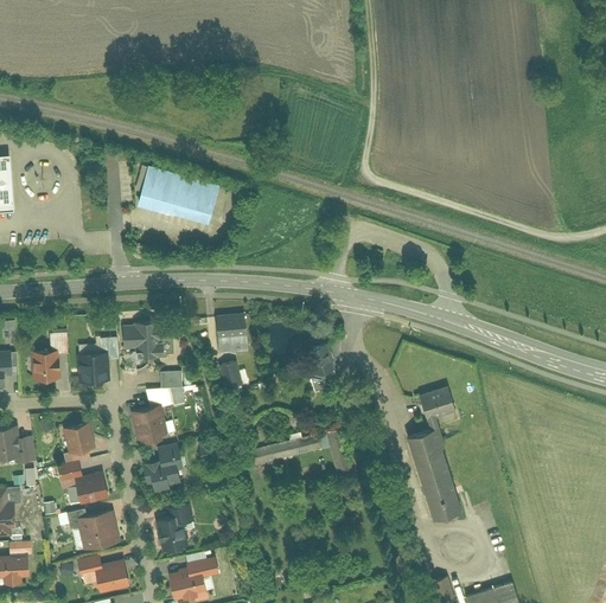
[(10,154),(0,154),(0,211),(14,210),(10,154)]
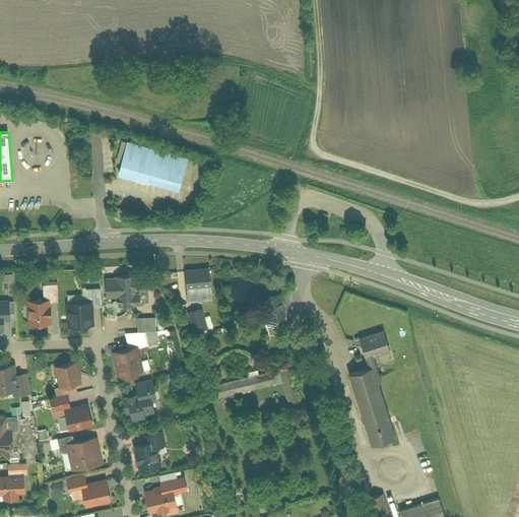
[(127,143),(118,176),(178,191),(187,158),(127,143)]
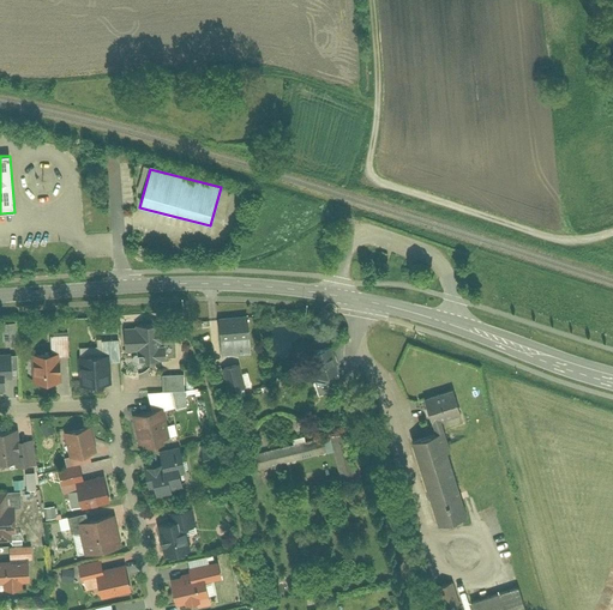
[(220,319),(221,357),(251,355),(248,318),(220,319)]
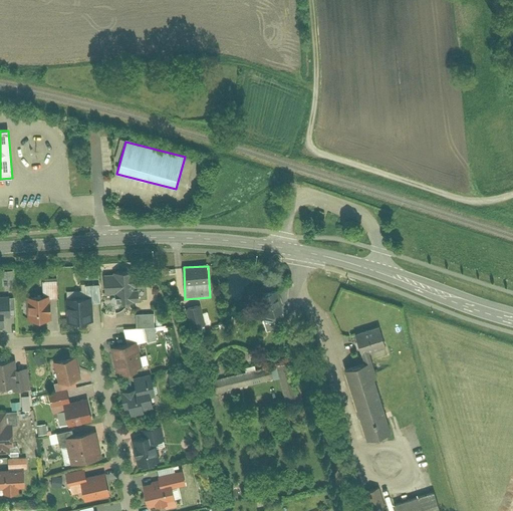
[(43,282),(43,295),(49,295),(50,300),(57,300),(56,281),(55,281),(54,268),(48,268),(48,282),(43,282)]
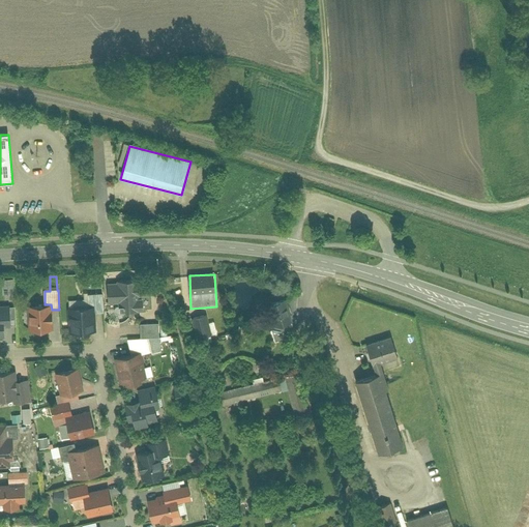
[(13,279),(1,279),(1,288),(13,288),(13,279)]
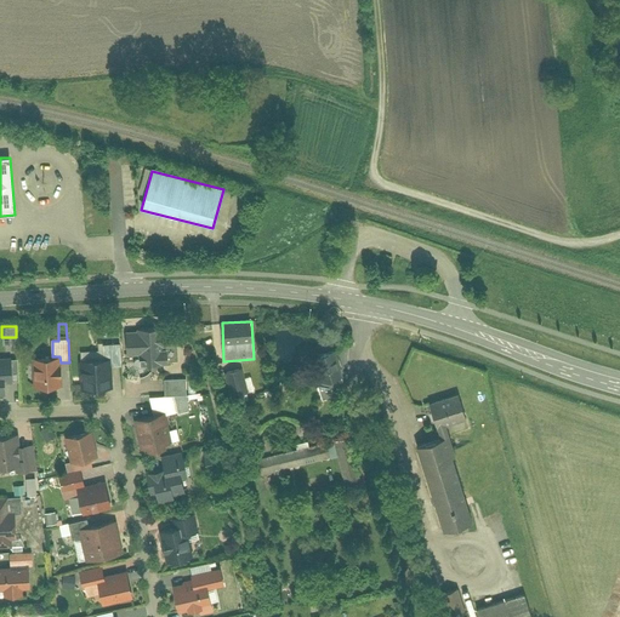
[(134,331),(126,332),(126,355),(140,355),(140,358),(137,358),(135,359),(134,363),(134,365),(135,367),(137,370),(144,370),(144,367),(175,366),(175,348),(177,348),(177,332),(160,332),(160,327),(135,329),(134,331)]
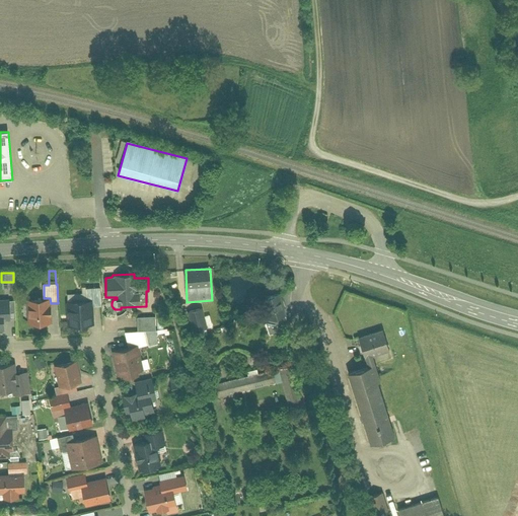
[(92,299),(92,306),(100,306),(99,283),(88,283),(89,289),(82,289),(82,294),(66,295),(66,299),(92,299)]
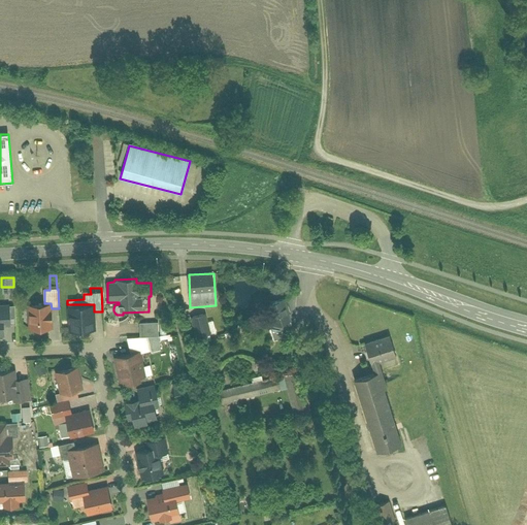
[(288,323),(283,302),(264,306),(269,328),(265,329),(268,345),(285,340),(282,325),(288,323)]
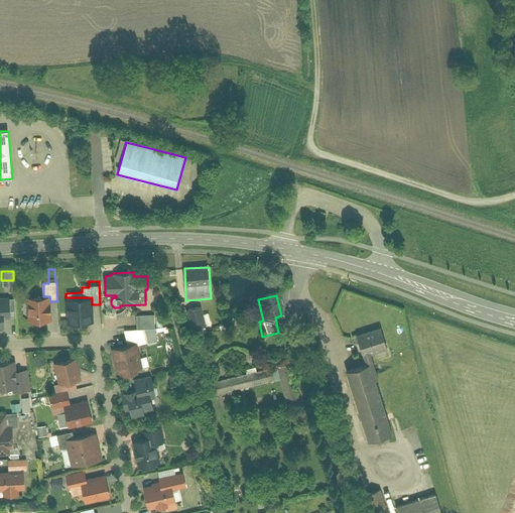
[(43,296),(26,297),(27,323),(51,322),(50,301),(49,296),(43,296)]
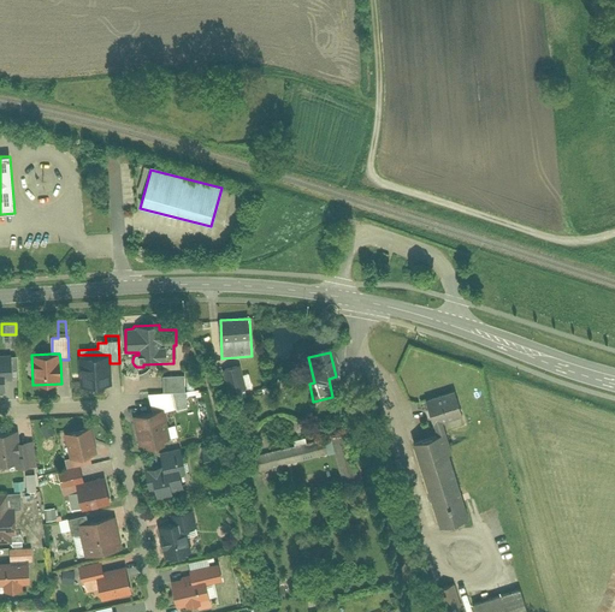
[(110,355),(78,355),(80,390),(92,388),(92,385),(111,385),(110,363),(110,355)]
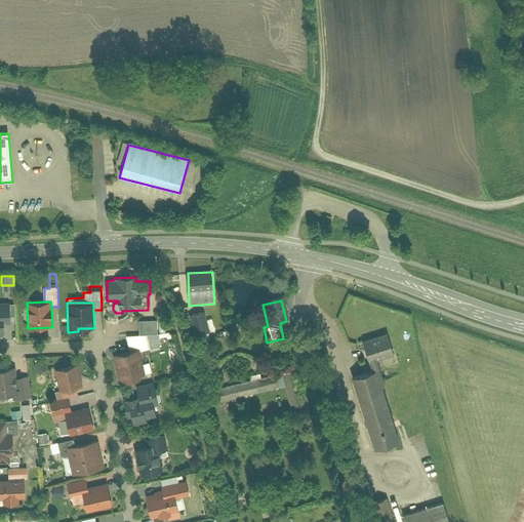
[(0,333),(5,334),(4,323),(15,323),(14,304),(8,304),(8,306),(0,306),(0,333)]
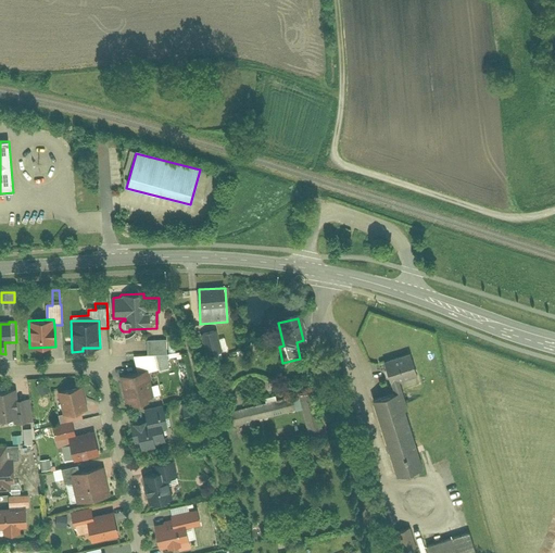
[(215,330),(206,334),(213,354),(223,351),(215,330)]
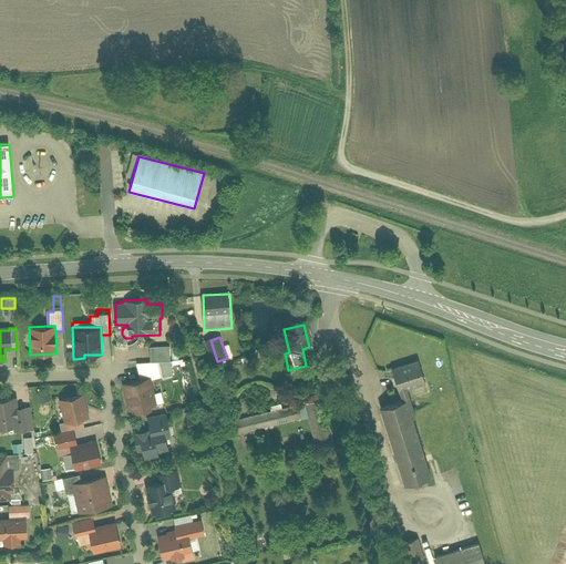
[(150,347),(150,362),(170,362),(170,347),(150,347)]
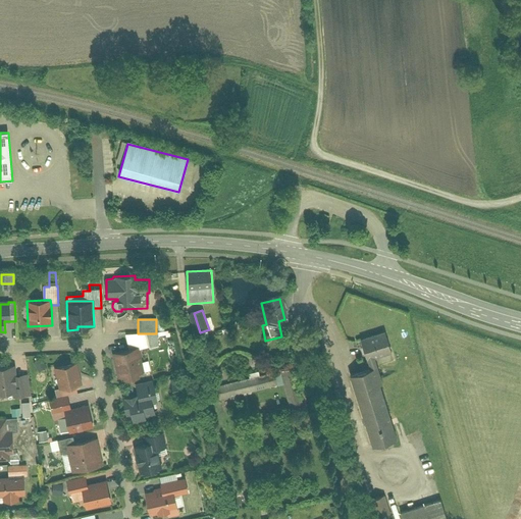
[(125,334),(128,349),(139,347),(140,351),(158,346),(158,333),(156,333),(138,333),(125,334)]
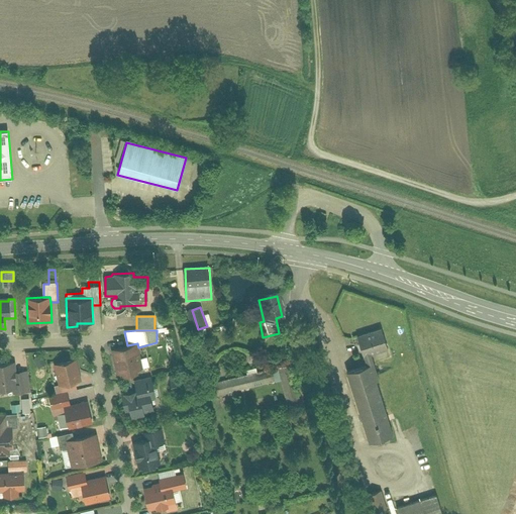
[(357,337),(363,355),(389,349),(383,331),(357,337)]
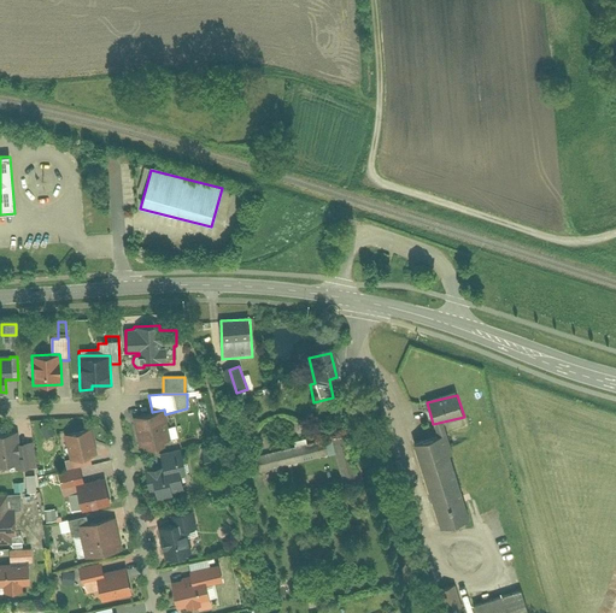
[(152,412),(132,418),(139,448),(171,440),(165,414),(164,410),(152,412)]
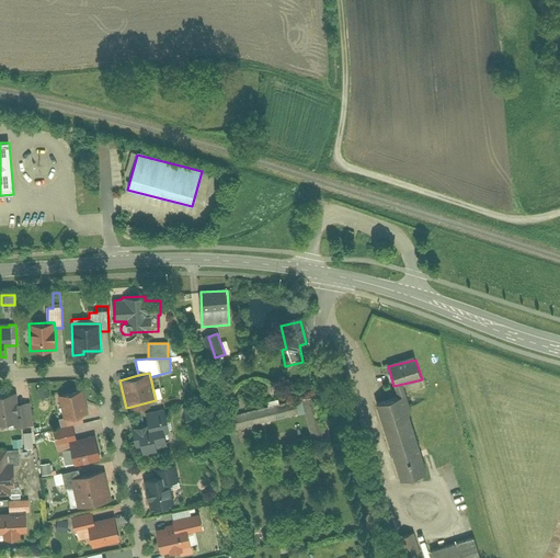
[(43,387),(36,390),(42,400),(48,396),(43,387)]
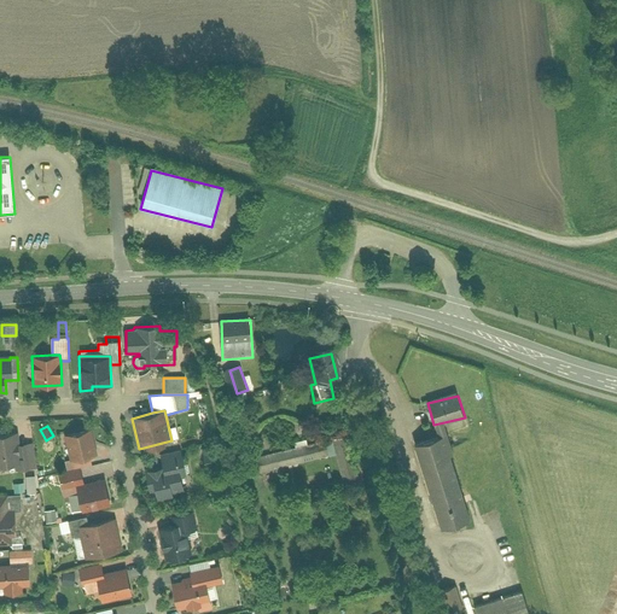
[(91,428),(64,436),(70,461),(89,457),(97,455),(91,428)]
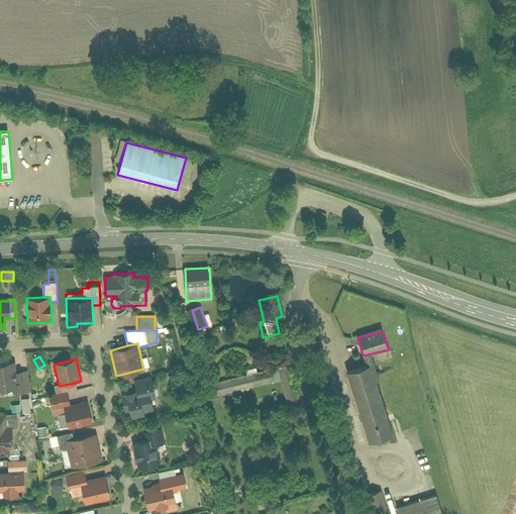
[(0,389),(16,388),(14,372),(13,363),(0,364),(0,389)]
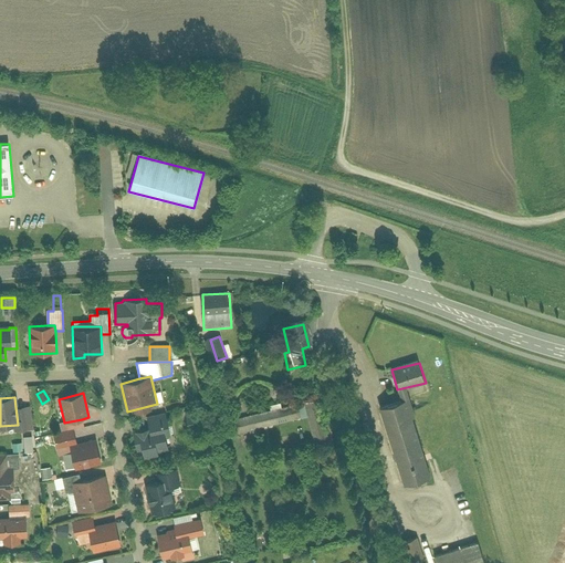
[(406,399),(378,407),(401,486),(430,477),(406,399)]
